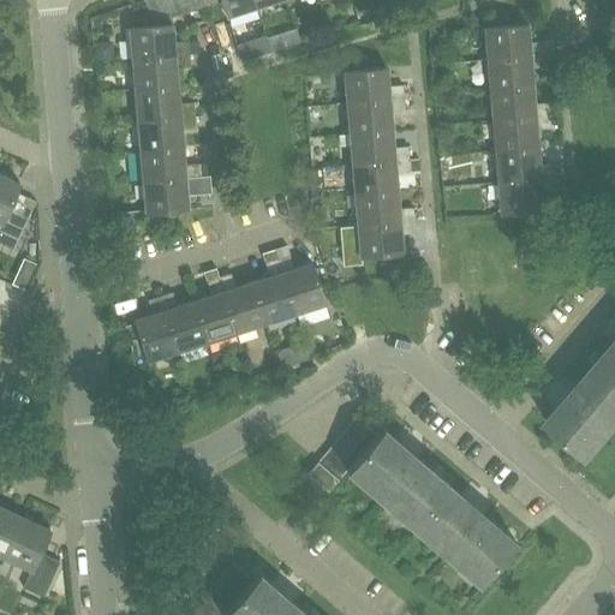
[(148,16),(150,25),(167,24),(160,0),(142,0),(143,3),(148,16)]
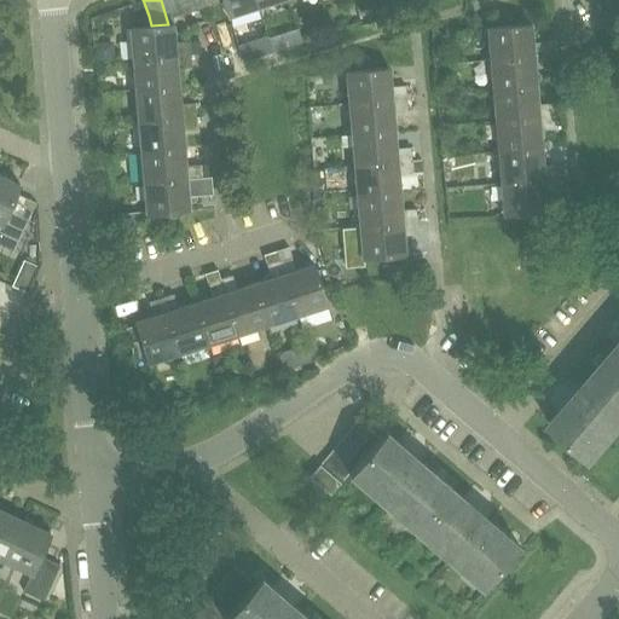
[(175,0),(161,0),(168,24),(173,23),(173,17),(181,15),(175,0)]
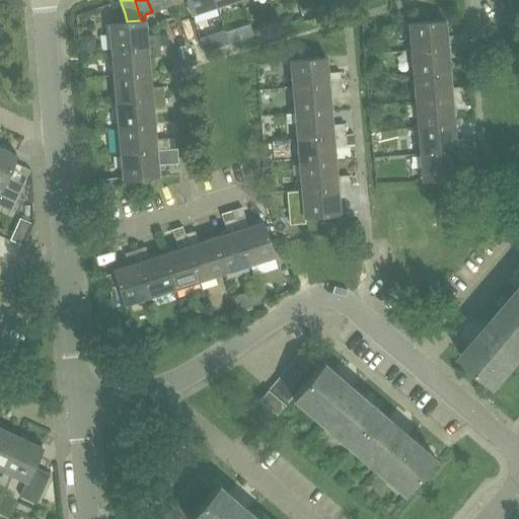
[(160,0),(147,0),(152,12),(163,9),(160,0)]
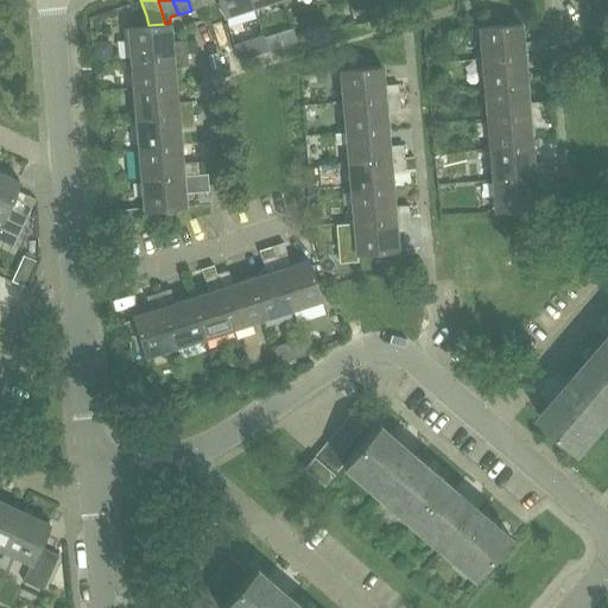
[(202,0),(188,0),(191,11),(204,6),(202,0)]
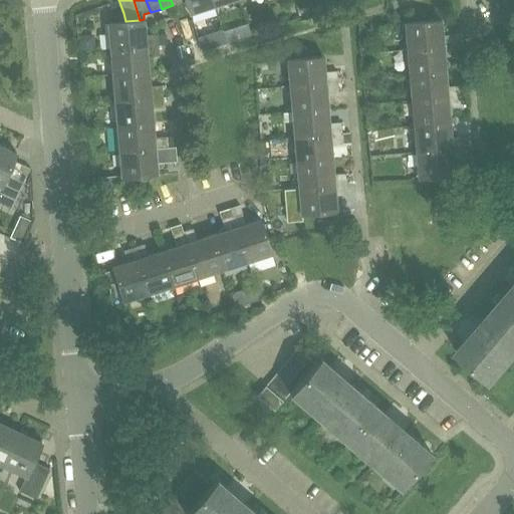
[(184,0),(185,1),(189,14),(214,6),(212,0),(184,0)]
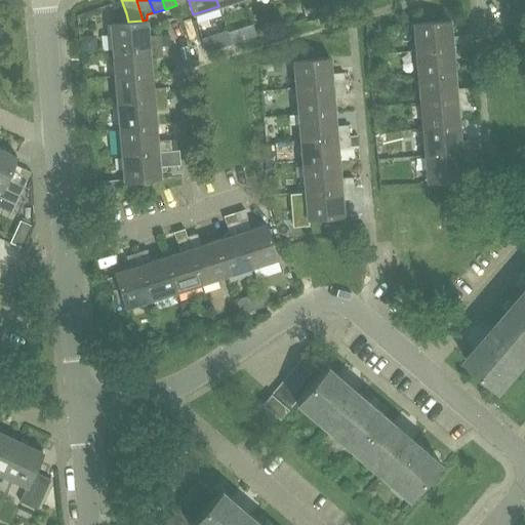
[(122,2),(112,4),(115,15),(126,13),(122,2)]
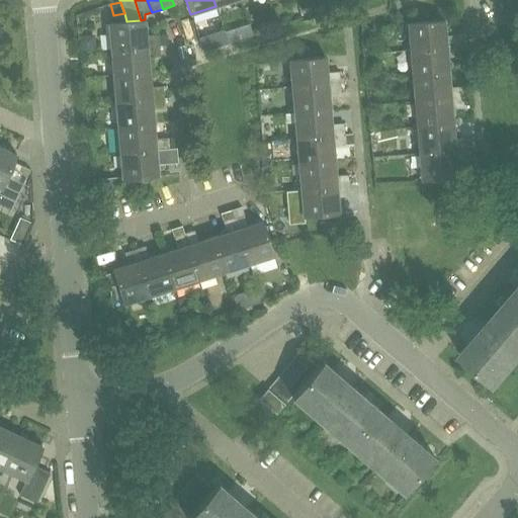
[(141,20),(126,21),(108,22),(111,50),(160,45),(159,34),(159,33),(146,34),(145,19),(141,20)]
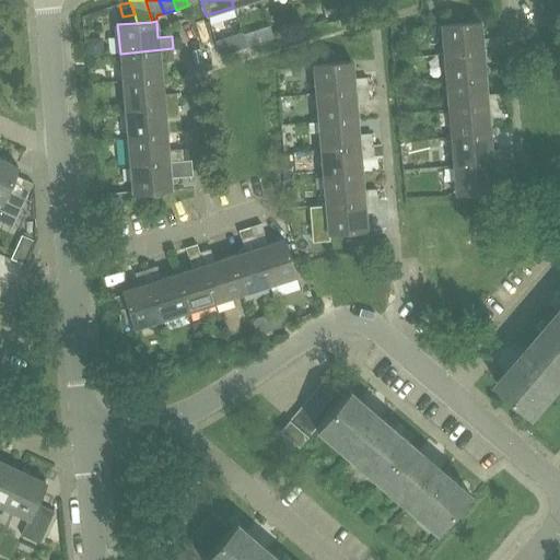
[(480,22),(441,25),(443,54),(497,49),(496,48),(496,37),(481,38),(480,22)]
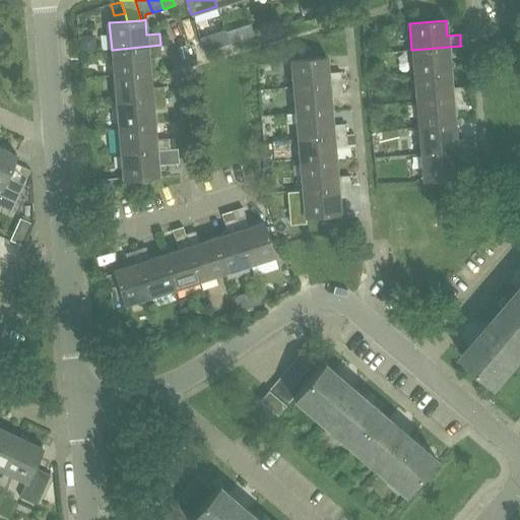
[(167,34),(159,35),(160,45),(168,45),(167,34)]
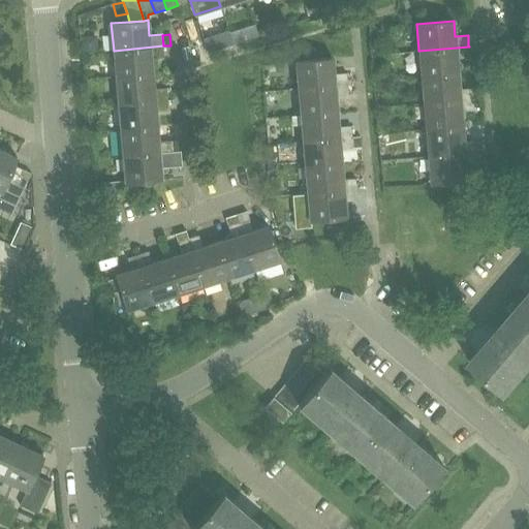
[(81,36),(83,52),(98,51),(97,40),(92,35),(81,36)]
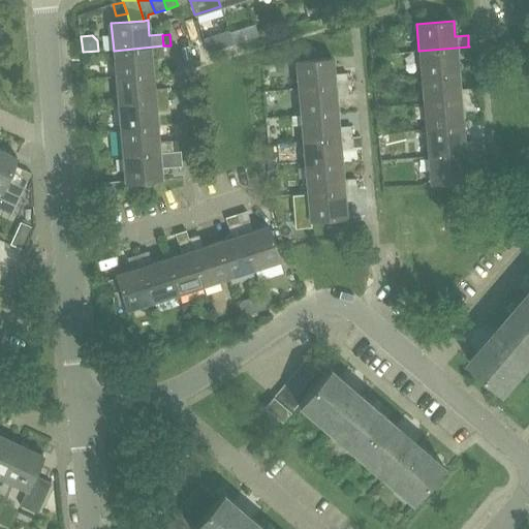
[(475,35),(468,35),(468,45),(476,44),(475,35)]
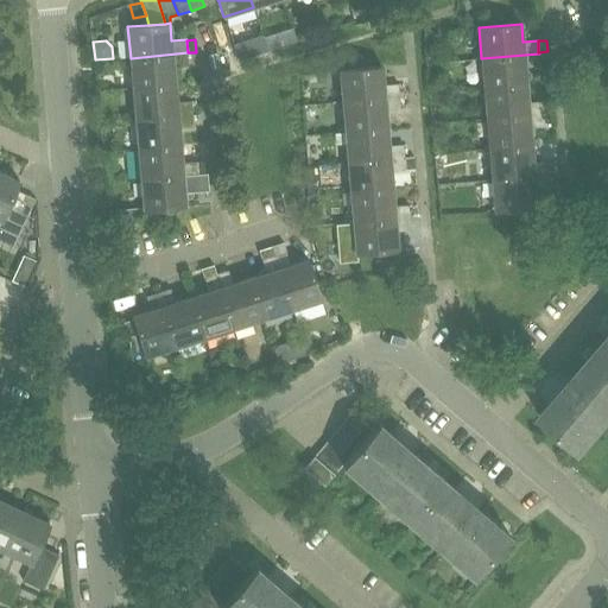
[(131,58),(133,88),(176,84),(173,68),(189,67),(188,52),(131,58)]
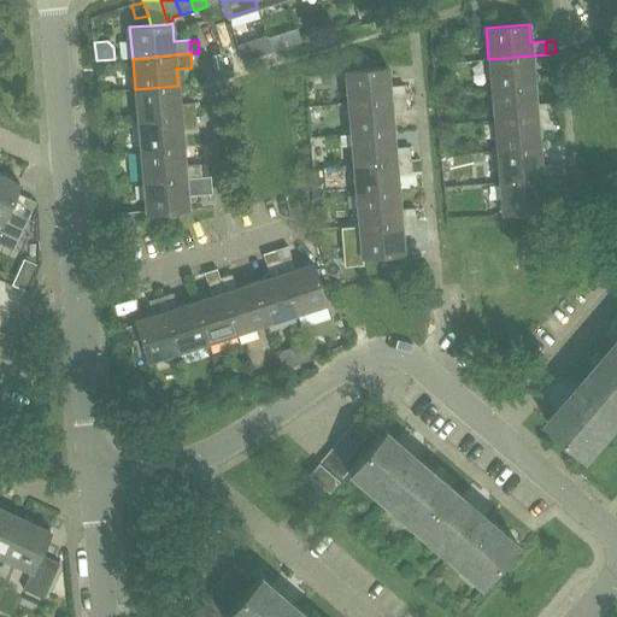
[(488,59),(491,89),(534,86),(533,69),(547,68),(547,54),(488,59)]
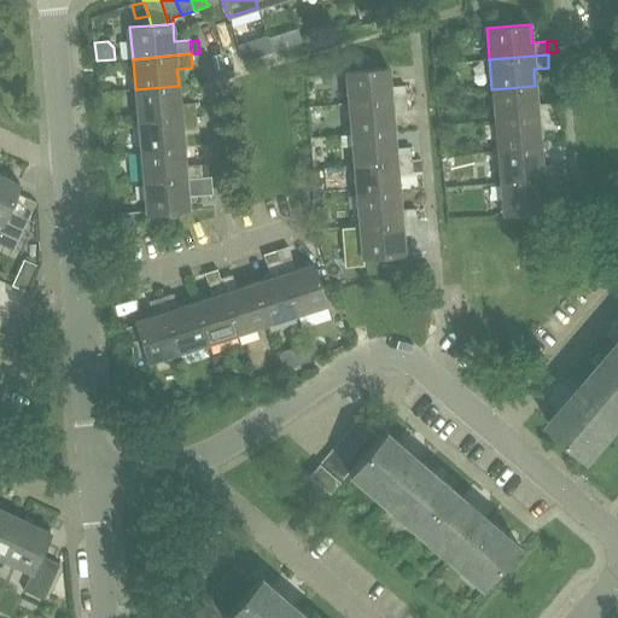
[(389,68),(345,71),(348,103),(406,98),(404,85),(390,86),(389,68)]
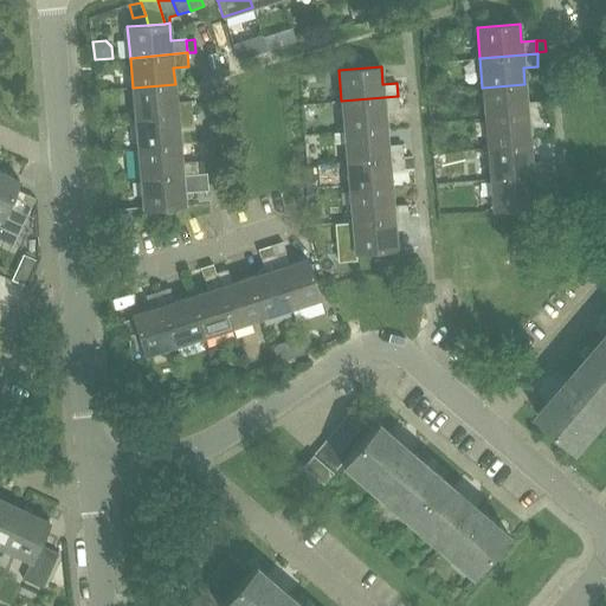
[(133,88),(135,118),(192,113),(191,101),(176,102),(175,84),(133,88)]
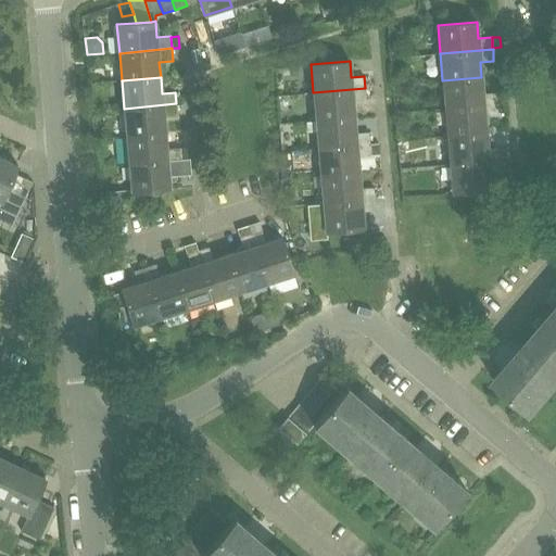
[(442,80),(445,109),(497,104),(496,92),(483,93),(481,77),(442,80)]
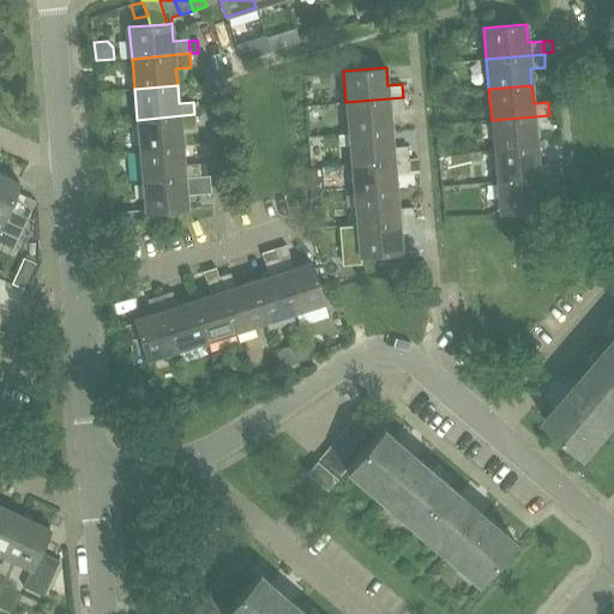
[(345,102),(349,133),(391,130),(390,112),(404,110),(403,97),(345,102)]
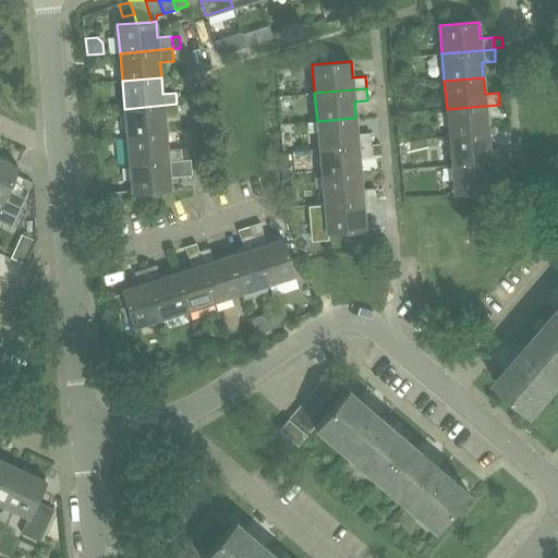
[(124,109),(126,136),(166,133),(165,118),(178,116),(177,104),(124,109)]
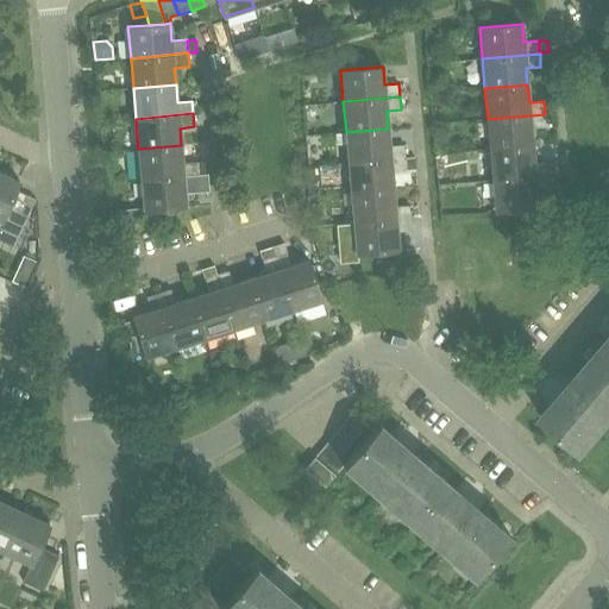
[(488,119),(490,149),(533,145),(531,129),(546,127),(545,114),(488,119)]
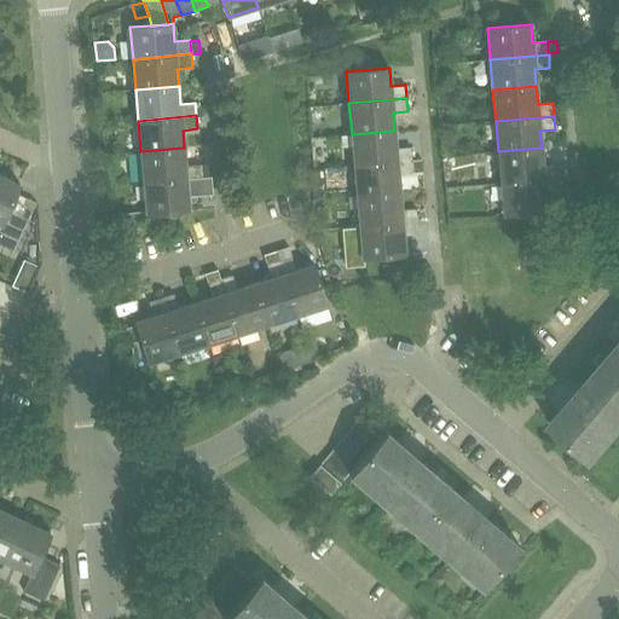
[(352,134),(354,165),(412,160),(411,146),(397,148),(394,131),(352,134)]
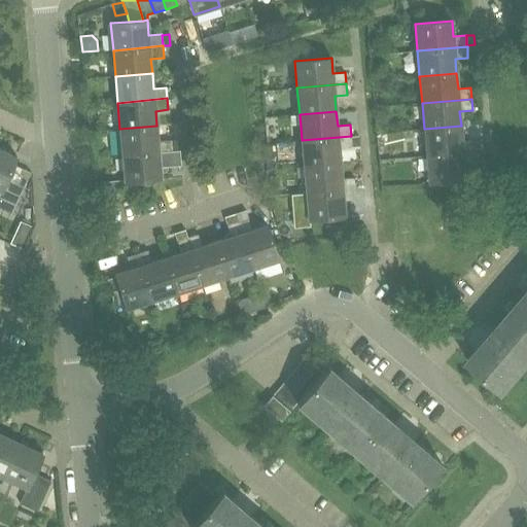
[(119,129),(121,155),(172,151),(171,140),(157,141),(156,126),(119,129)]
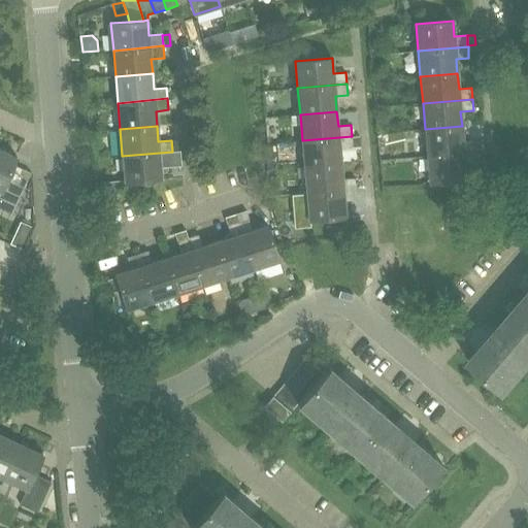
[(425,129),(427,156),(476,152),(475,140),(463,141),(462,126),(425,129)]
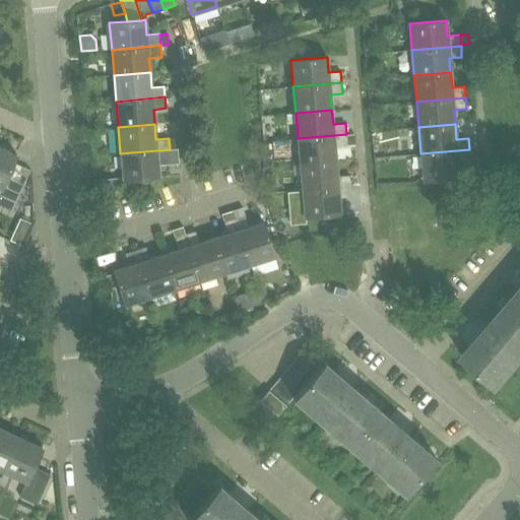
[(298,138),(300,165),(336,161),(334,146),(347,145),(346,135),(346,134),(298,138)]
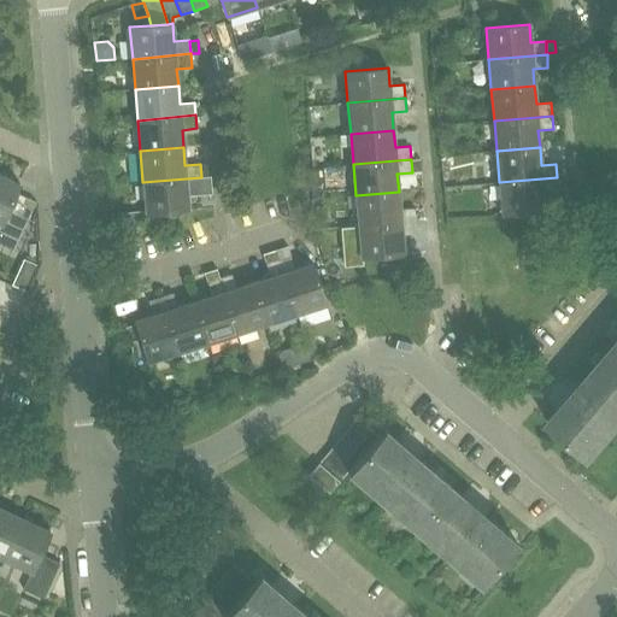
[(21,183),(0,174),(0,224),(0,245),(13,252),(28,219),(7,210),(21,183)]
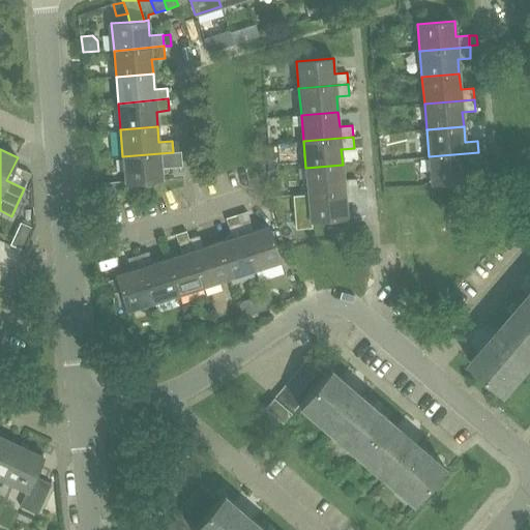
[(125,184),(163,180),(160,165),(174,164),(173,152),(122,156),(125,184)]
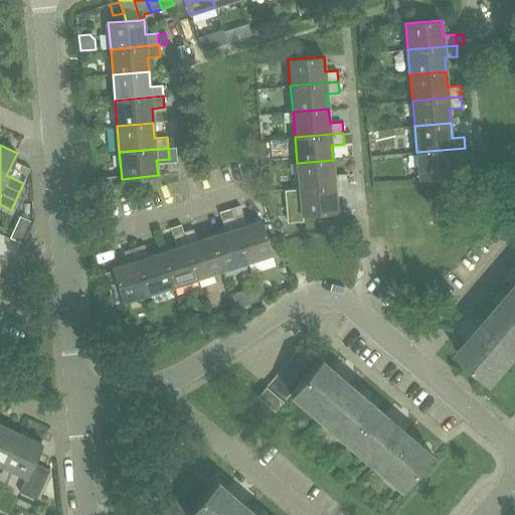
[(418,179),(455,176),(454,160),(466,159),(465,148),(416,152),(418,179)]
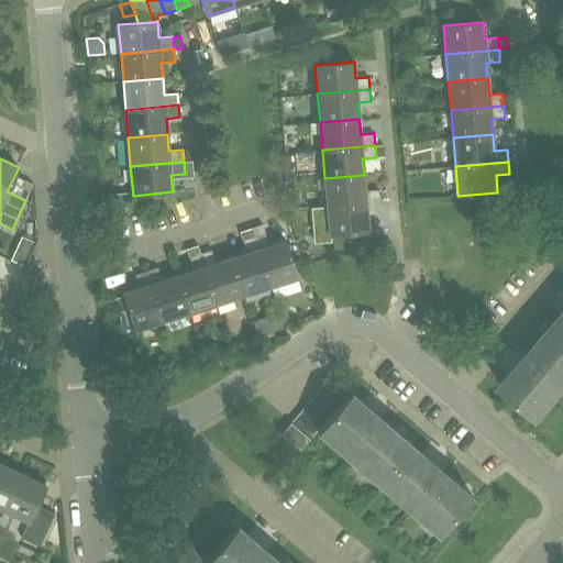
[(365,190),(364,175),(324,178),(316,179),(318,207),(327,207),(327,206),(379,201),(378,189),(365,190)]
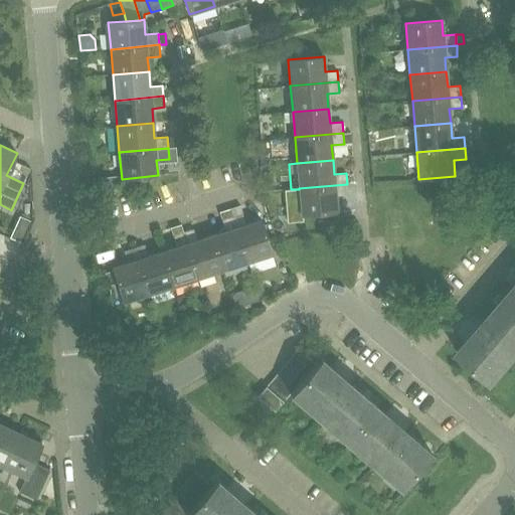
[(122,191),(120,176),(93,178),(94,192),(122,191)]
